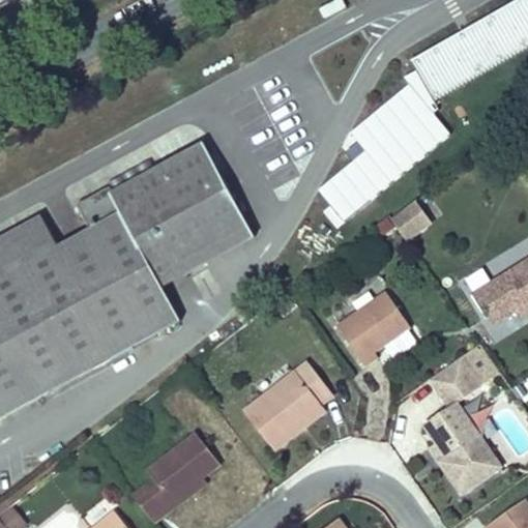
[(512,0),(411,58),(434,99),(527,46),(527,0),(512,0)]
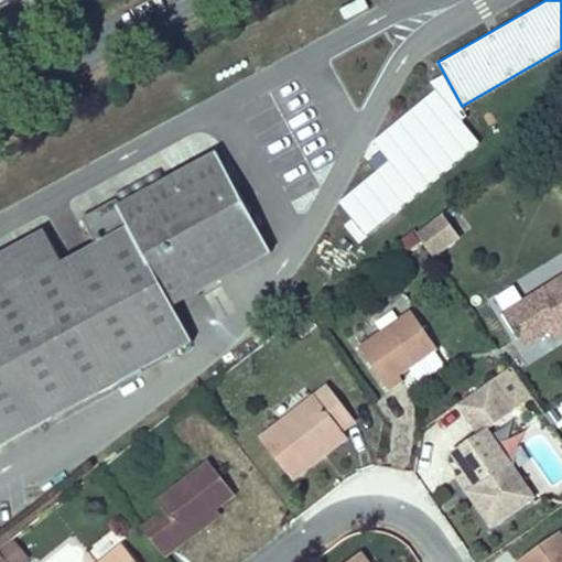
[(0,443),(191,341),(169,300),(267,247),(217,152),(118,205),(116,201),(86,216),(99,241),(62,261),(44,229),(0,252),(0,443)]
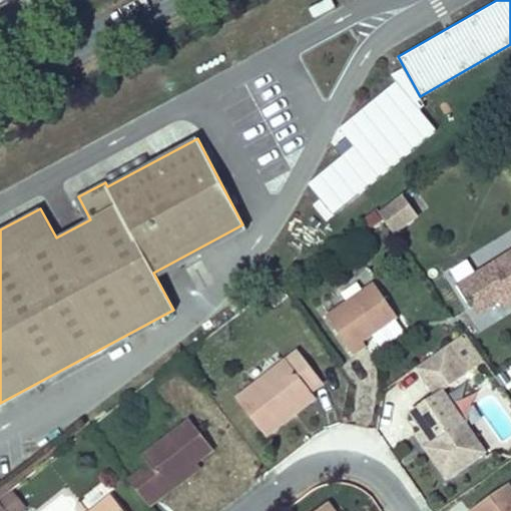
[(422,214),(407,191),(383,210),(397,231),(422,214)]
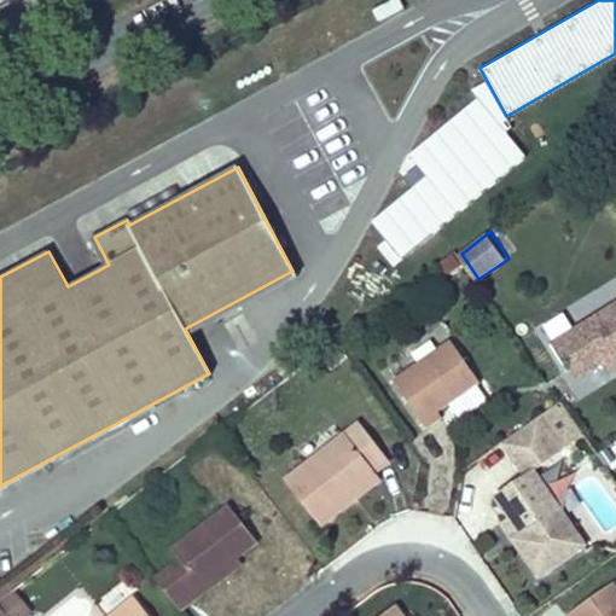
[(574,378),(602,361),(599,360),(611,353),(615,359),(615,301),(551,341),(574,378)]
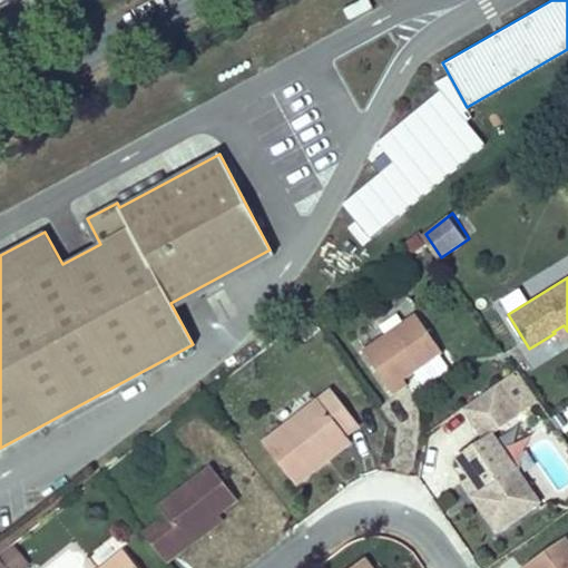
[(413,314),(362,349),(391,393),(405,384),(402,379),(440,353),(413,314)]
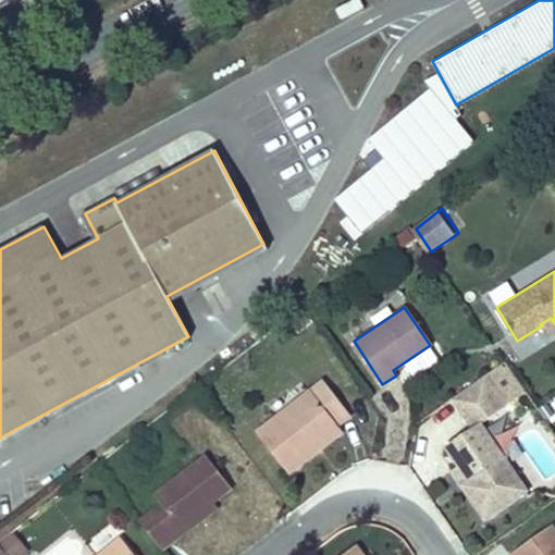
[(540,324),(542,325),(546,334),(554,329),(554,323),(551,318),(540,324)]
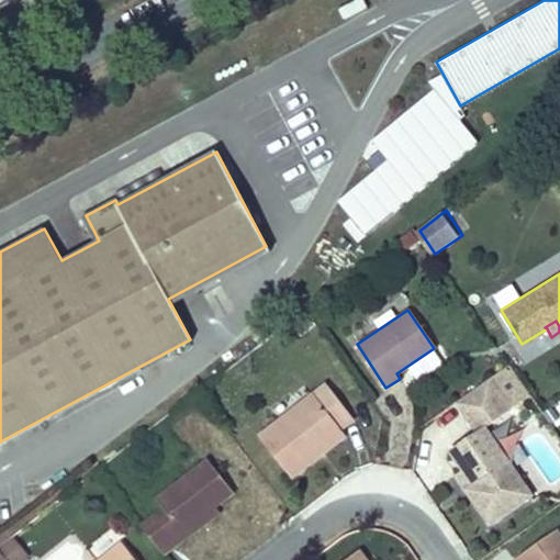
[(504,366),(486,378),(507,409),(525,396),(504,366)]
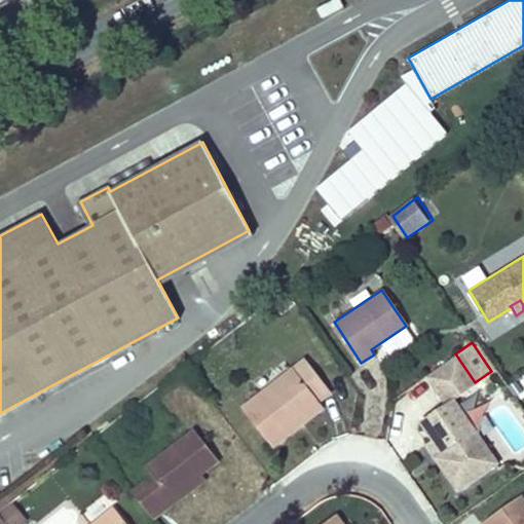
[(455,353),(424,375),(444,404),(418,421),(432,440),(440,452),(433,456),(455,489),(494,461),(451,399),(475,382),(455,353)]
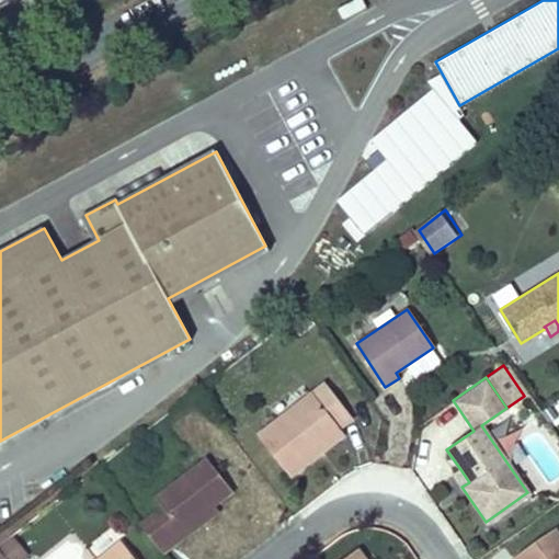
[(304,464),(298,457),(337,428),(350,417),(323,383),(257,434),(288,476),(304,464)]
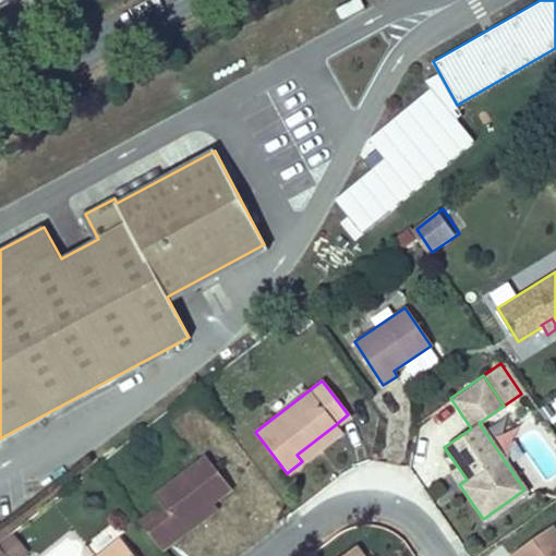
[(335,425),(297,455),(302,461),(340,432),(335,425)]
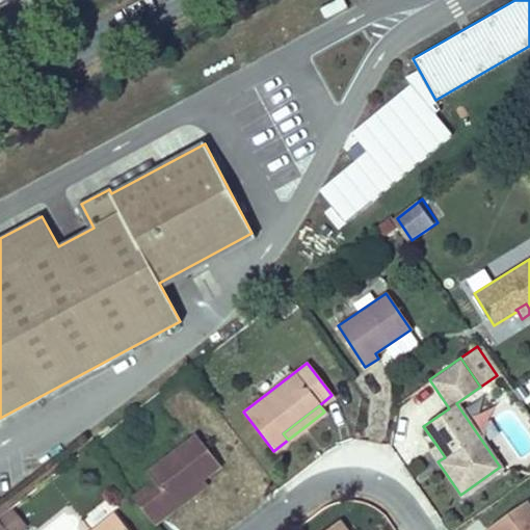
[(154,482),(133,500),(153,525),(168,512),(164,505),(200,478),(218,464),(195,432),(146,471),(154,482)]
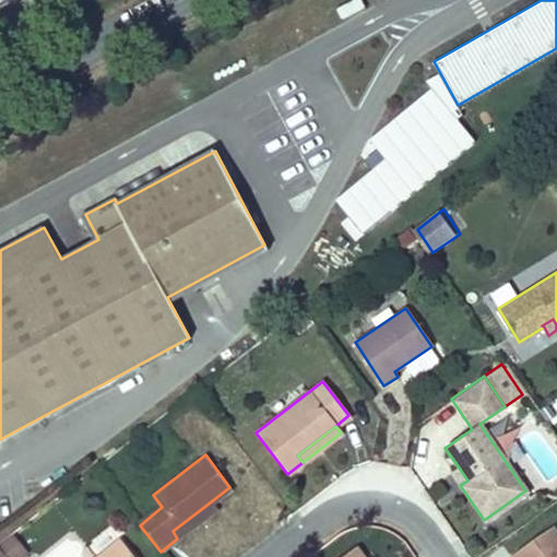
[(459,467),(451,473),(460,485),(467,481),(459,467)]
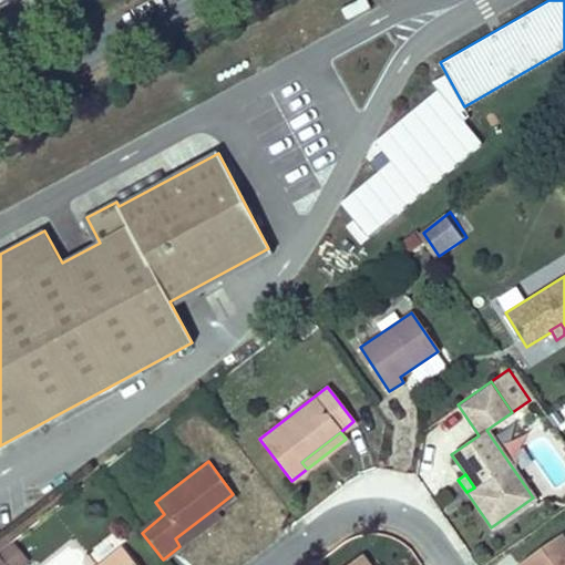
[(213,510),(175,538),(180,546),(218,517),(213,510)]
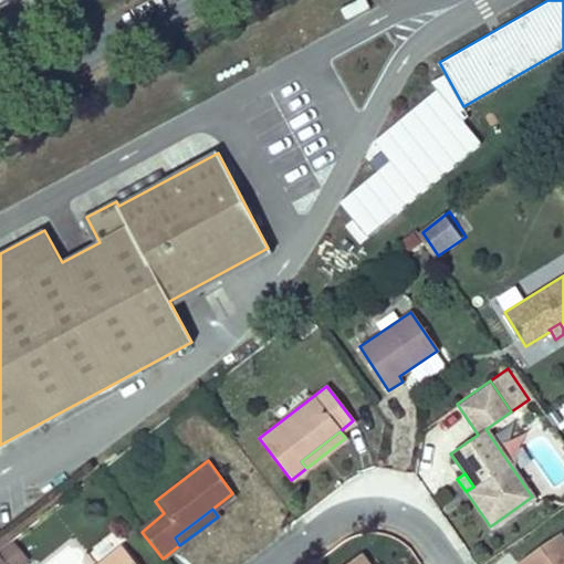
[(515,563),(563,563),(563,541),(559,534),(515,563)]
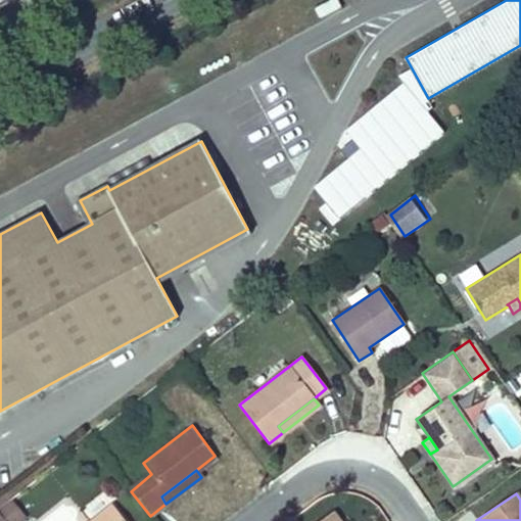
[(11,503),(0,511),(0,515),(4,520),(17,520),(22,517),(11,503)]
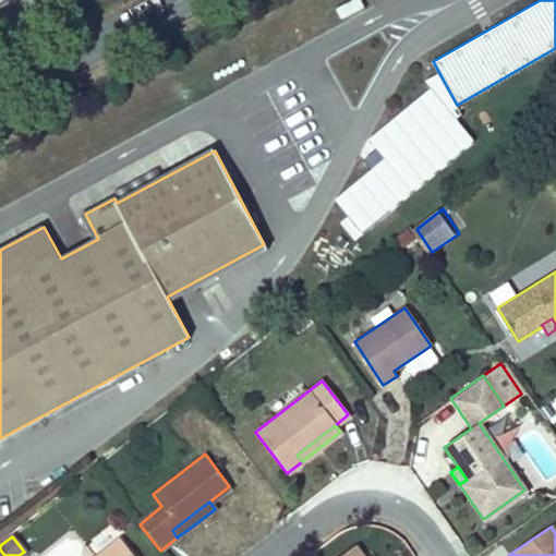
[(98,555),(130,555),(118,541),(98,555)]
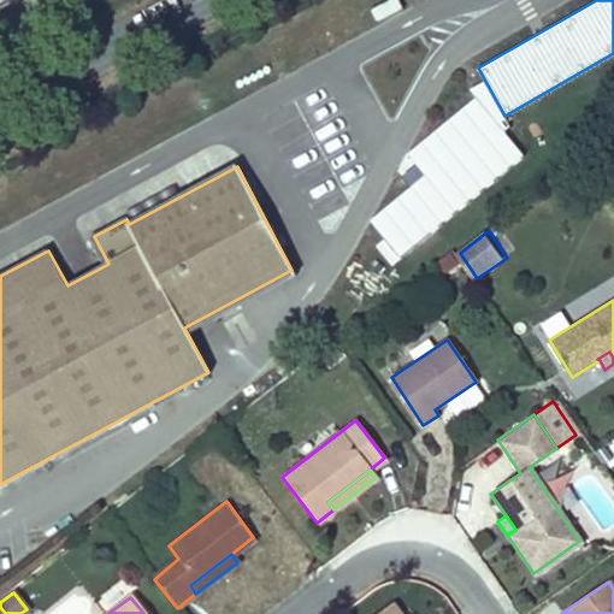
[(397,613),(390,603),(376,613),(397,613)]
